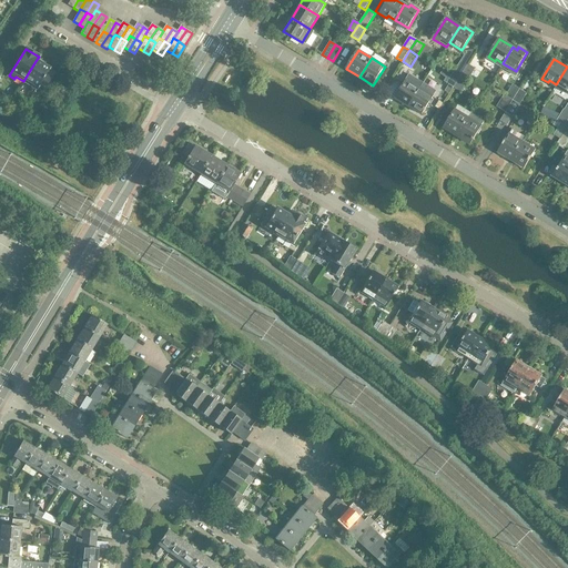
[(36,61),(23,81),(29,84),(30,82),(41,90),(47,81),(43,79),(49,69),(36,61)]
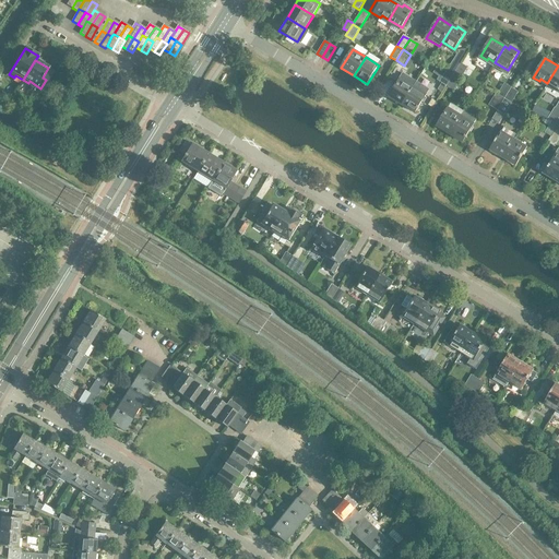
[(447,70),(454,74),(460,64),(453,60),(447,70)]
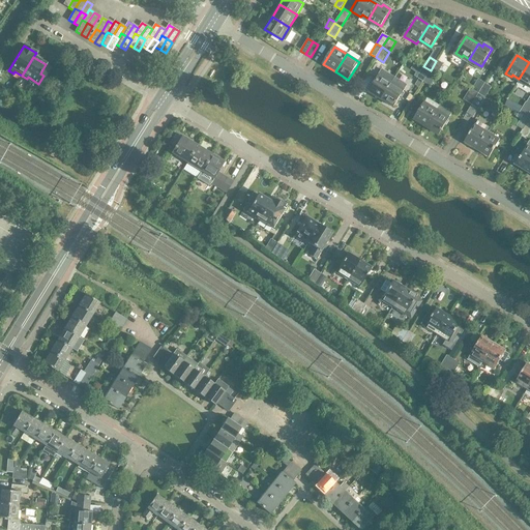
[(431,70),(437,75),(443,65),(436,61),(431,70)]
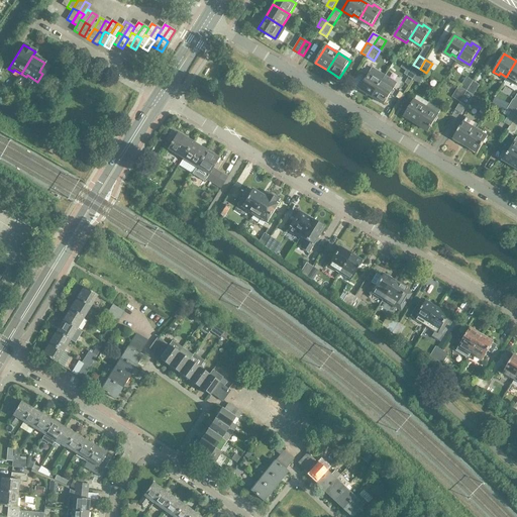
[(516,61),(506,77),(516,83),(516,61)]
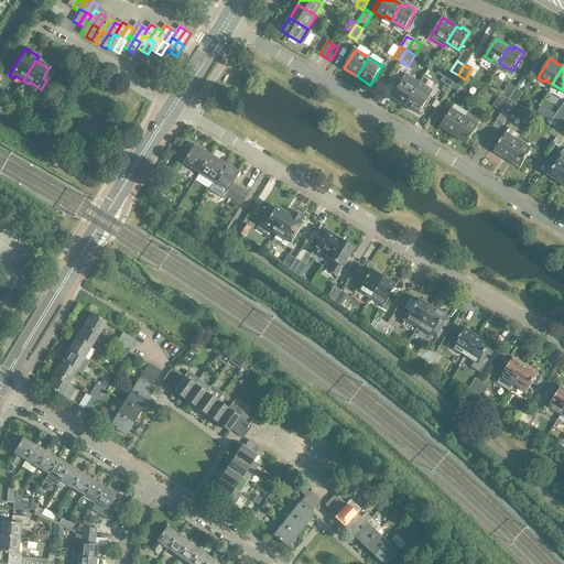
[(451,86),(458,75),(451,71),(444,82),(451,86)]
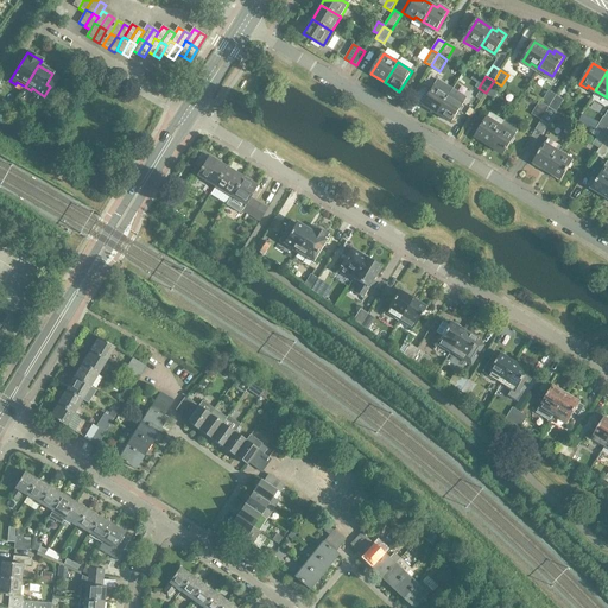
[(493,97),(501,86),(494,81),(486,93),(493,97)]
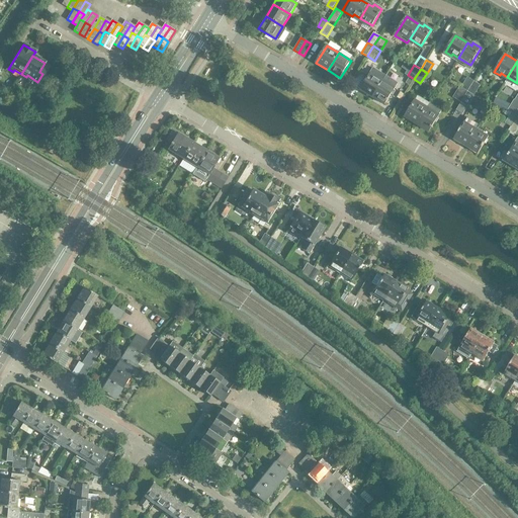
[(372,97),(382,80),(384,77),(372,70),(360,90),(372,97)]
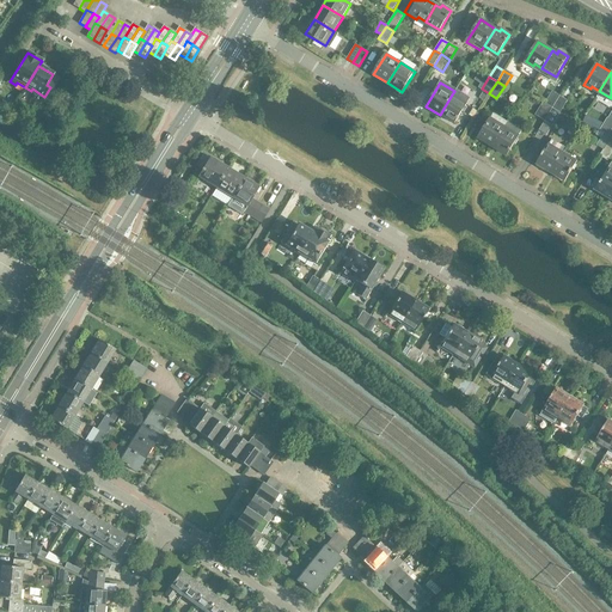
[(550,91),(542,103),(551,109),(560,97),(550,91)]
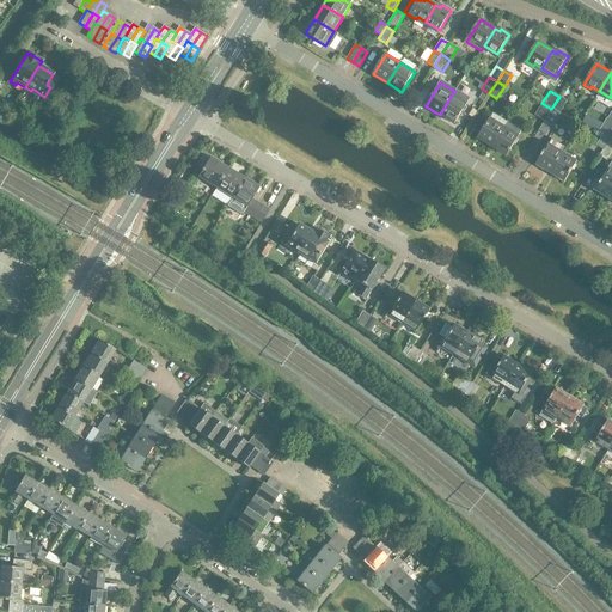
[(452,95),(440,115),(454,124),(466,104),(452,95)]
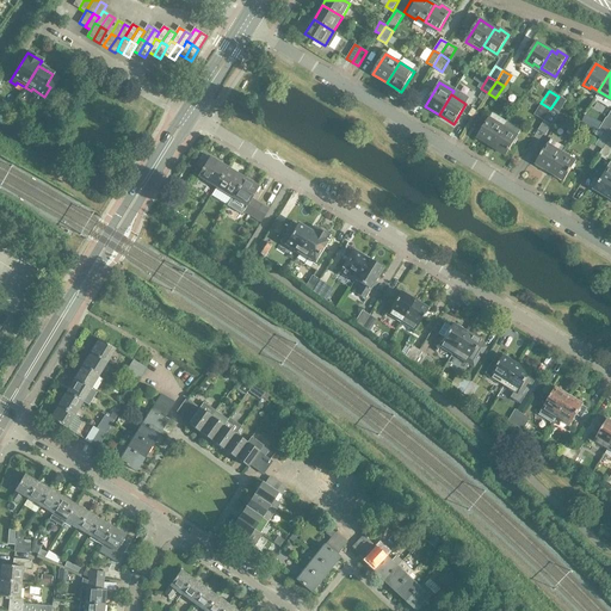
[(559,97),(550,109),(559,113),(566,102),(559,97)]
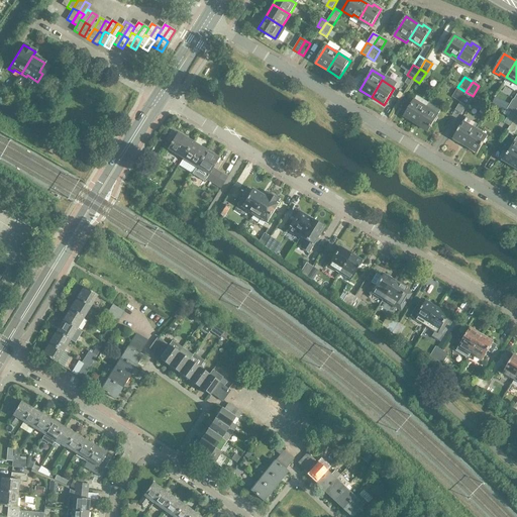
[(459,103),(466,92),(457,87),(451,98),(459,103)]
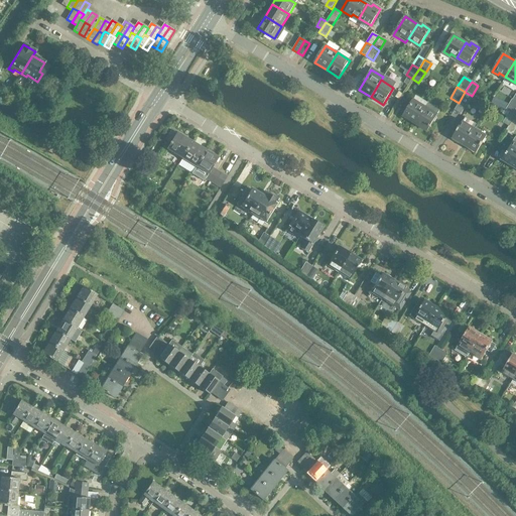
[(511,114),(515,104),(515,91),(510,100),(510,99),(503,110),(507,112),(511,114)]
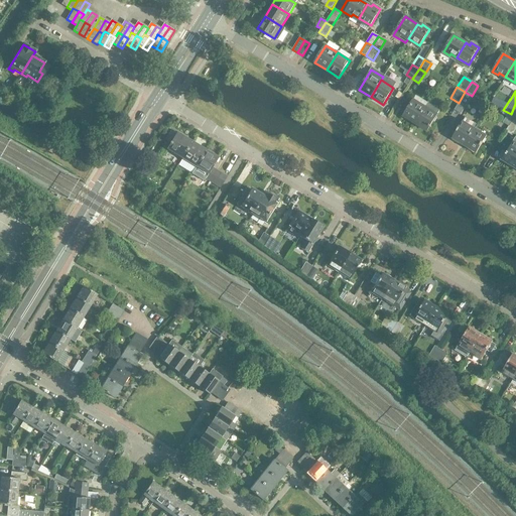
[(465,92),(459,103),(454,110),(461,115),(472,96),(465,92)]
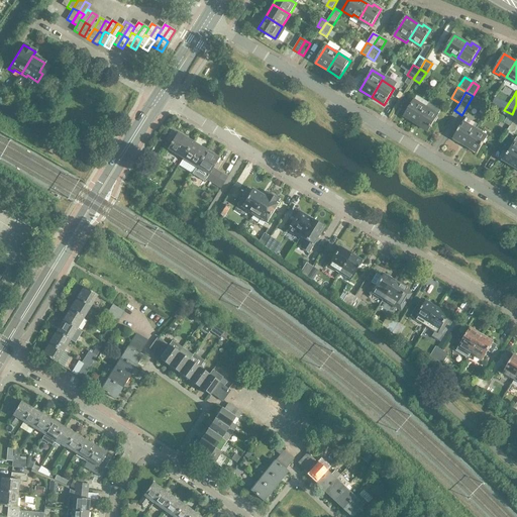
[(32,107),(37,98),(31,94),(26,104),(32,107)]
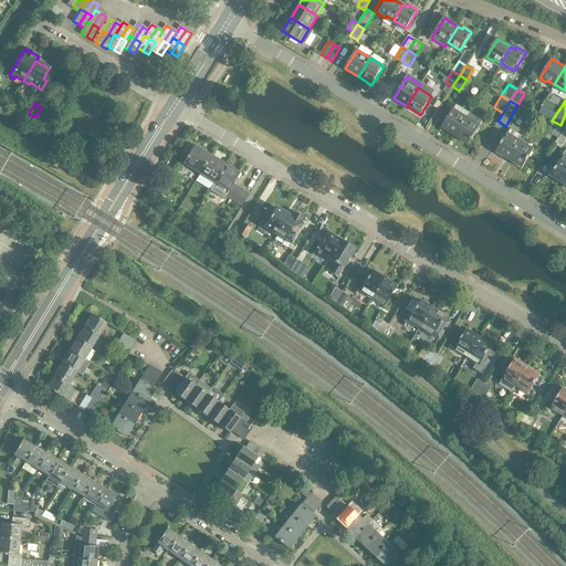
[(454,136),(469,113),(457,105),(442,128),(454,136)]
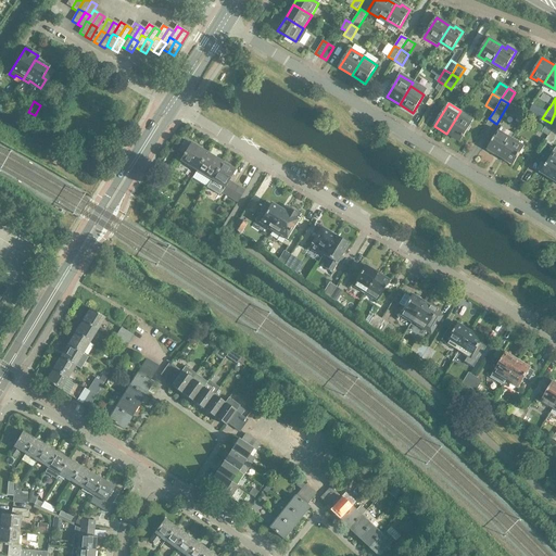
[(460,111),(446,134),(459,141),(474,119),(460,111)]
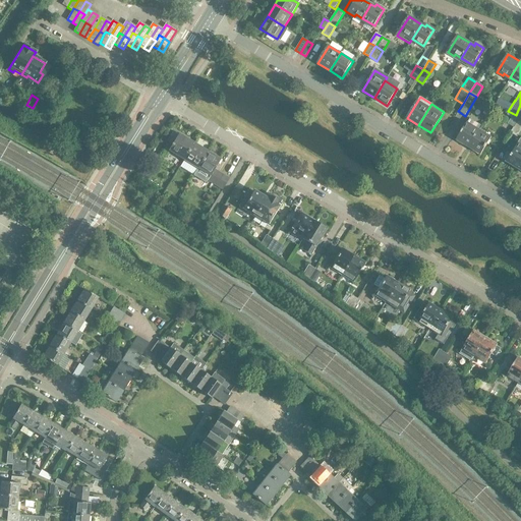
[(516,115),(512,113),(509,117),(505,124),(511,127),(518,116),(516,115)]
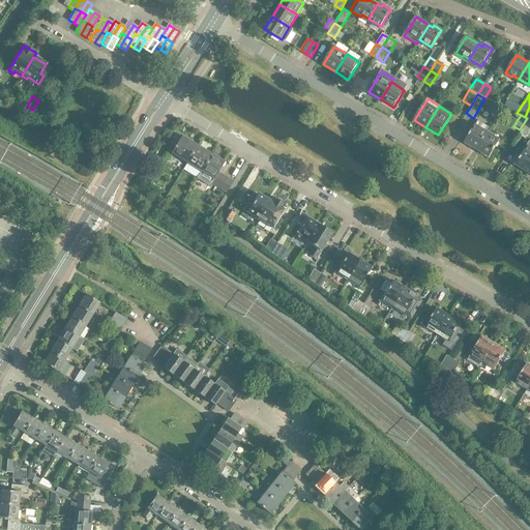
[(529,120),(527,118),(520,129),(517,135),(524,139),(529,128),(529,120)]
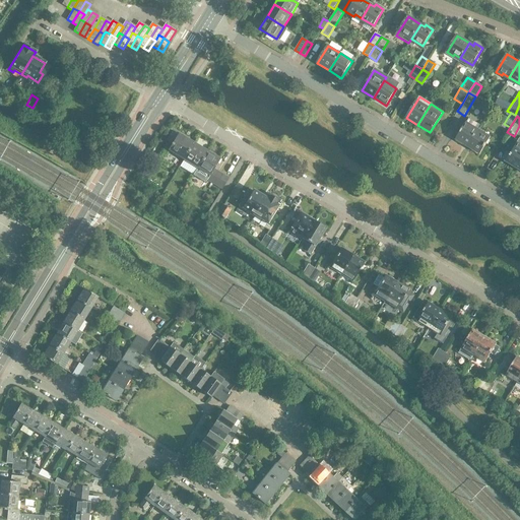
[(467,147),(478,129),(466,122),(455,139),(467,147)]
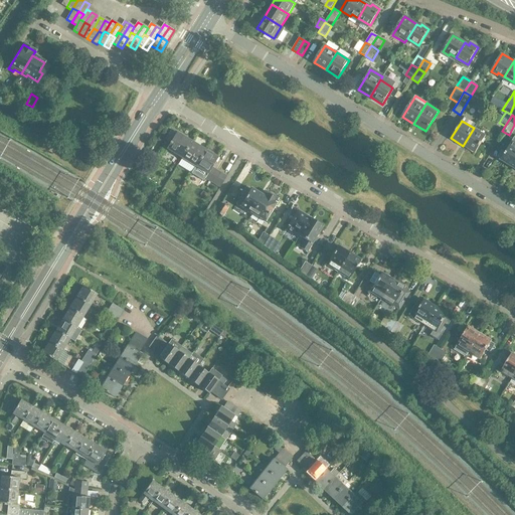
[(474,128),(463,146),(475,153),(486,135),(474,128)]
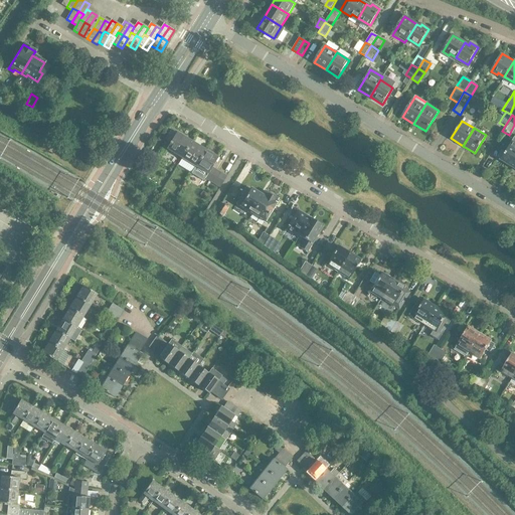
[(182,156),(191,142),(176,134),(171,130),(165,140),(170,143),(169,144),(170,144),(168,147),(182,156)]
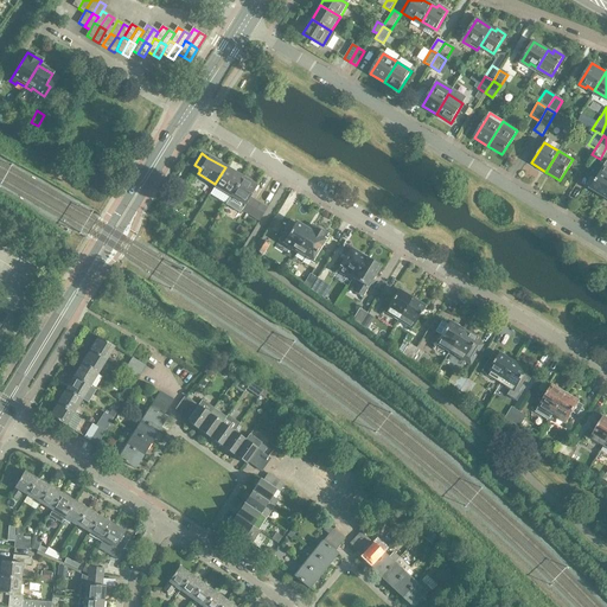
[(61,164),(55,173),(63,179),(69,170),(61,164)]
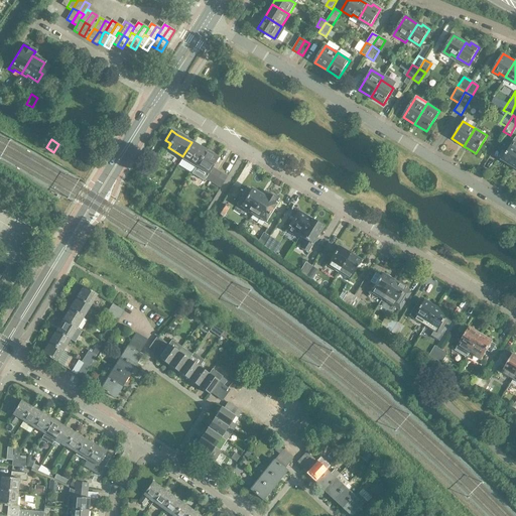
[(196,167),(207,151),(206,150),(205,151),(191,142),(182,156),(197,165),(196,167)]
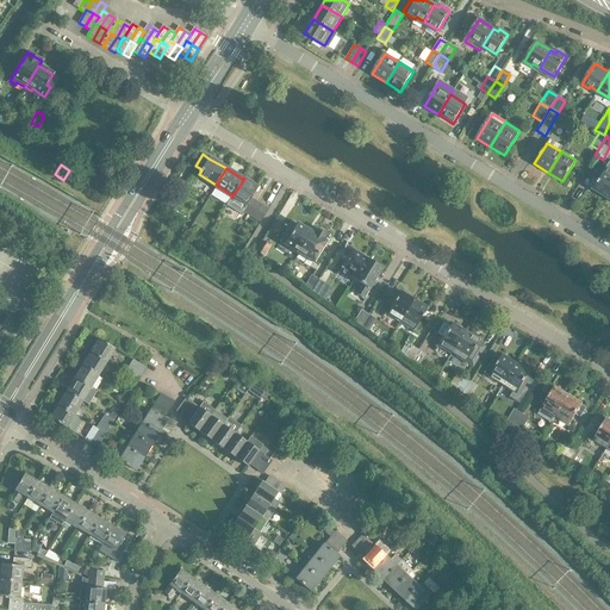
[(609,170),(604,168),(597,180),(592,178),(587,186),(607,197),(609,190),(609,170)]
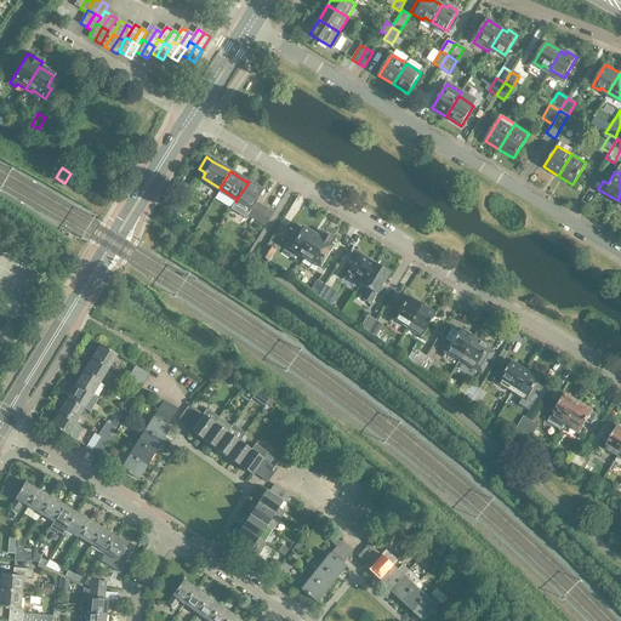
[(252,218),(260,205),(255,203),(262,191),(256,187),(257,186),(250,181),(249,182),(235,201),(249,210),(246,215),(252,218)]
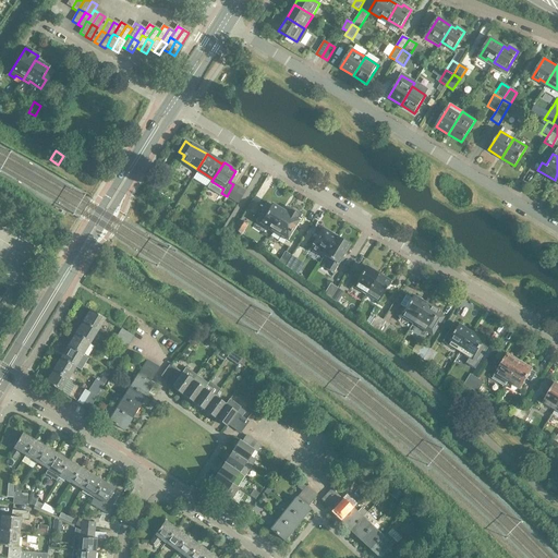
[(232,201),(239,189),(233,184),(227,196),(232,201)]
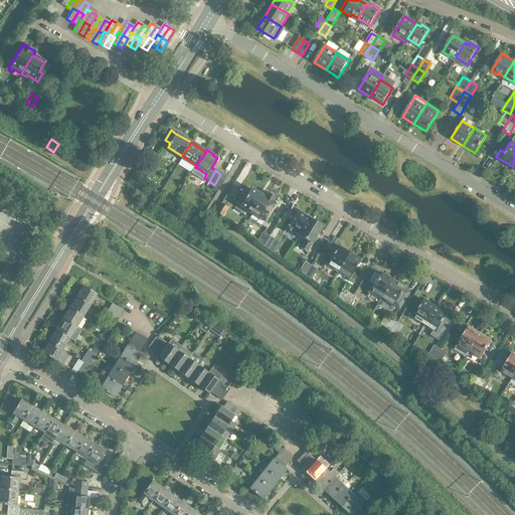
[(220,174),(214,185),(219,188),(225,177),(220,174)]
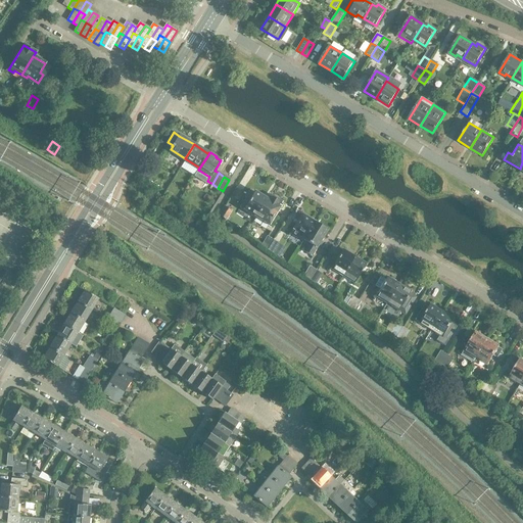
[(266,199),(254,192),(248,201),(245,199),(241,206),(251,214),(249,216),(255,219),(256,217),(255,216),(266,199)]
